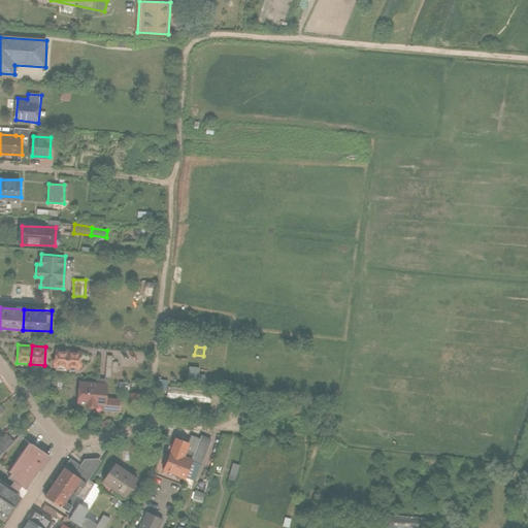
[(70,350),(57,349),(56,366),(68,367),(70,350)]
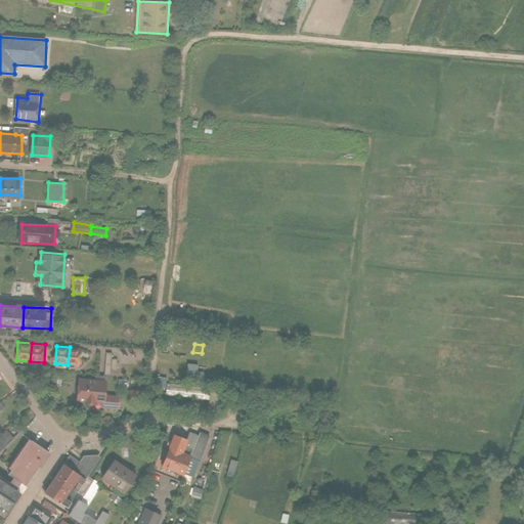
[(82,348),(70,347),(68,364),(81,365),(82,348)]
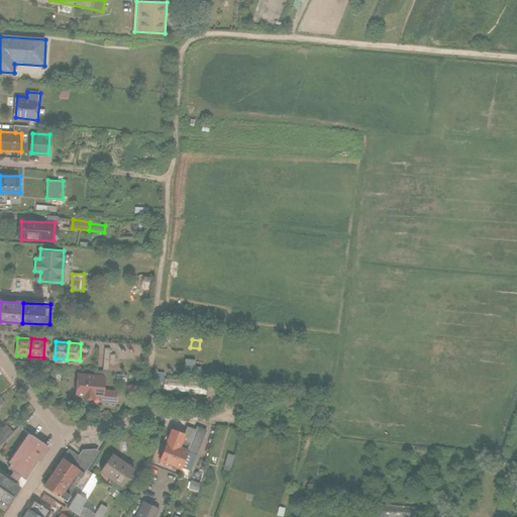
[(201,375),(202,367),(196,366),(197,359),(186,358),(185,374),(201,375)]
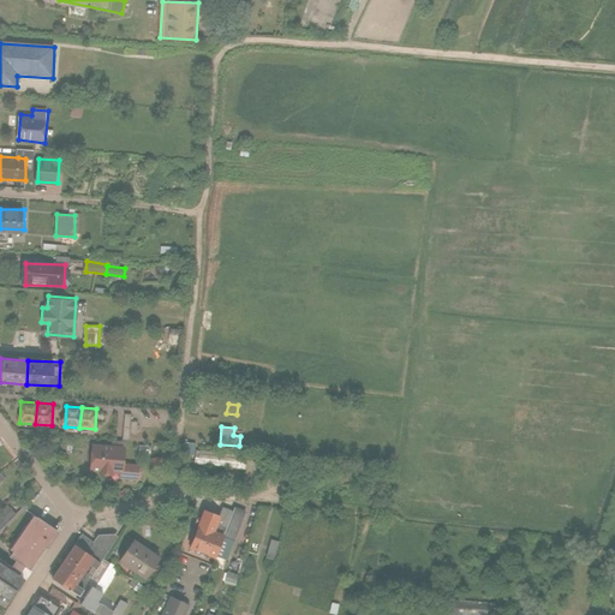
[(127,446),(91,443),(90,471),(123,473),(123,478),(142,481),(143,464),(126,463),(127,446)]
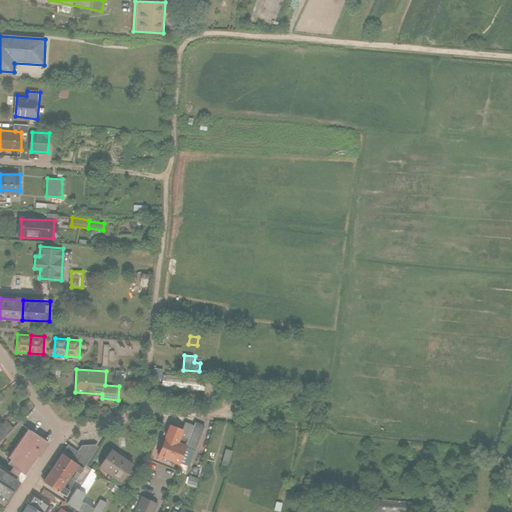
[(128,391),(138,390),(137,380),(126,381),(128,391)]
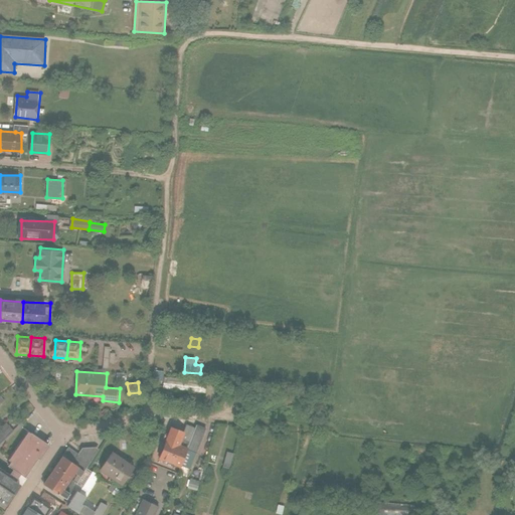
[(0,426),(0,444),(17,428),(9,419),(0,426)]
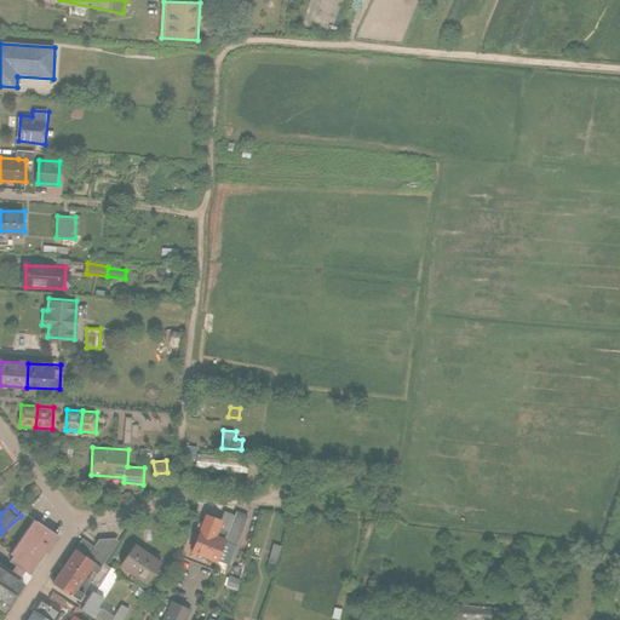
[(227,520),(220,534),(234,539),(245,543),(256,515),(231,506),(227,520)]
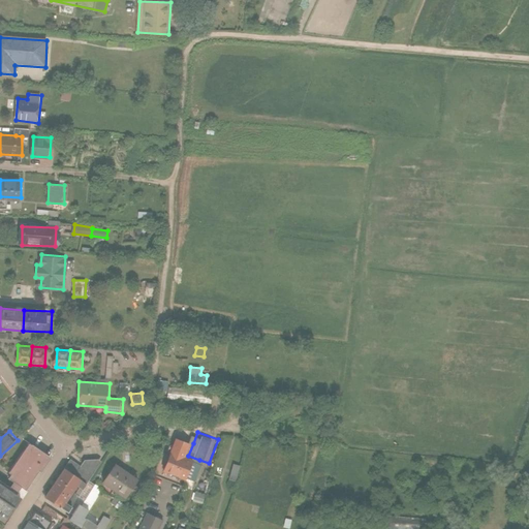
[(178,437),(165,471),(191,481),(199,460),(188,456),(193,443),(178,437)]
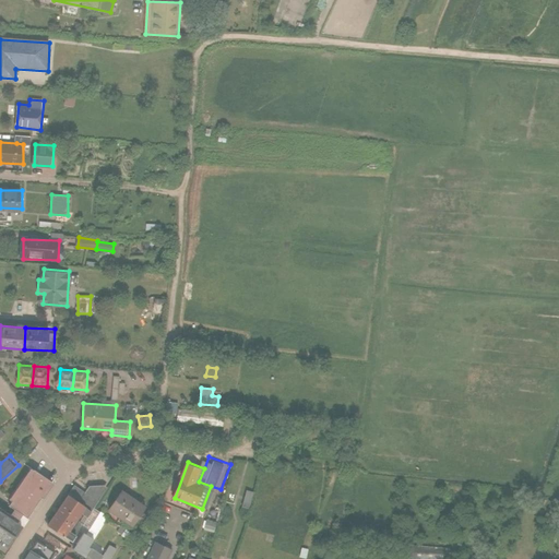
[(33,464),(6,500),(31,518),(57,483),(33,464)]
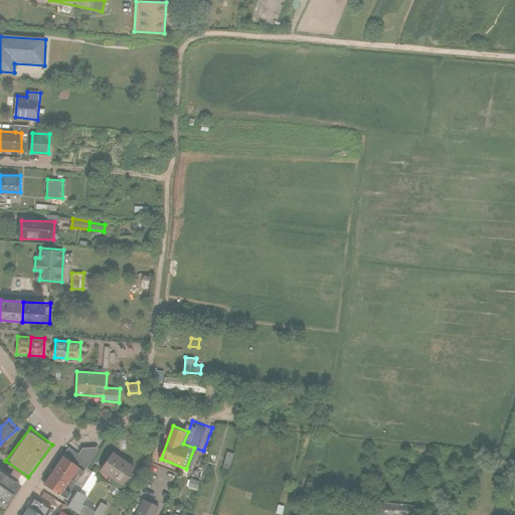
[(70,449),(45,482),(67,498),(73,491),(93,466),(70,449)]
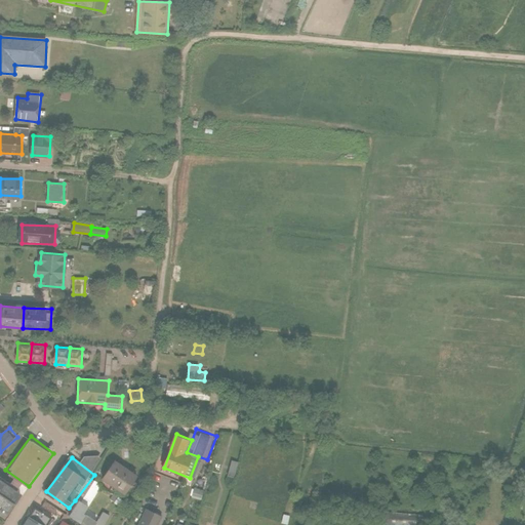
[(115,460),(104,479),(128,494),(139,476),(115,460)]
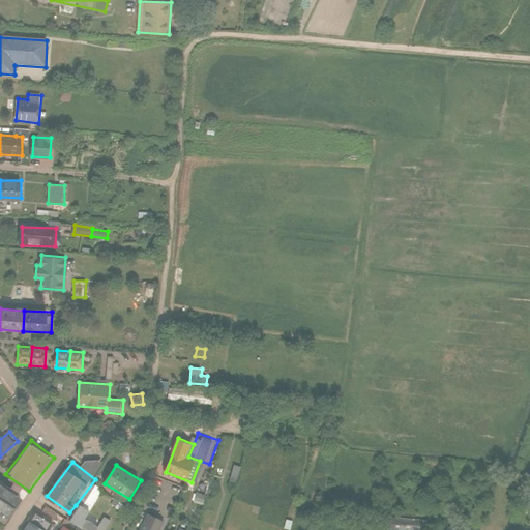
[(232,476),(224,474),(222,484),(230,487),(232,476)]
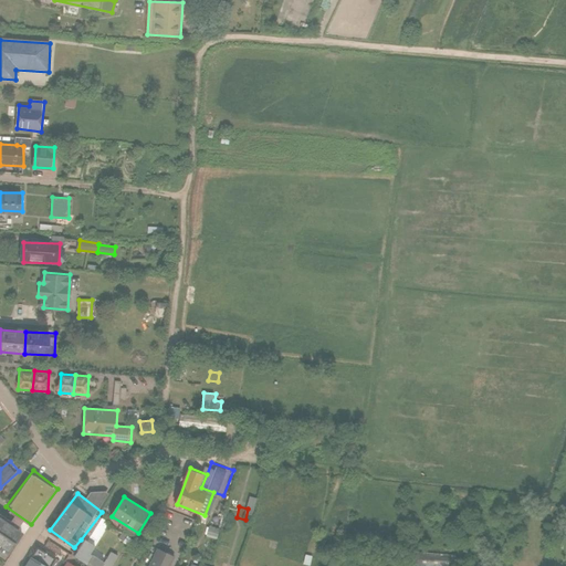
[(19,535),(0,523),(0,558),(2,561),(19,535)]
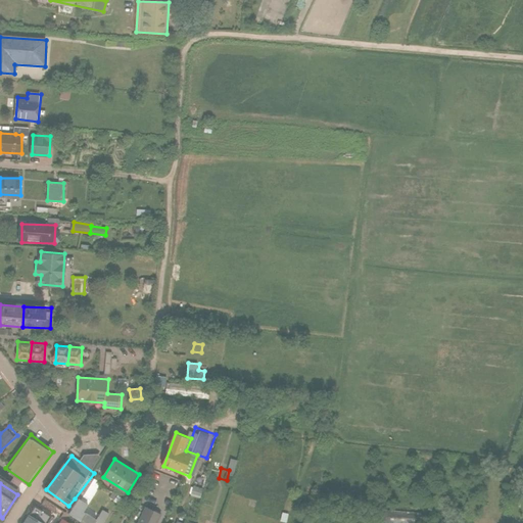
[(203,488),(194,486),(191,495),(201,497),(203,488)]
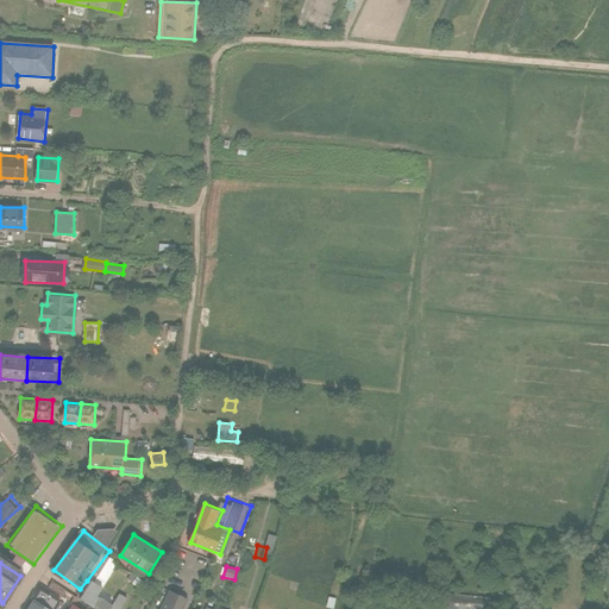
[(80,589),(73,598),(92,608),(123,608),(129,596),(119,592),(112,603),(94,594),(99,585),(87,581),(80,589)]
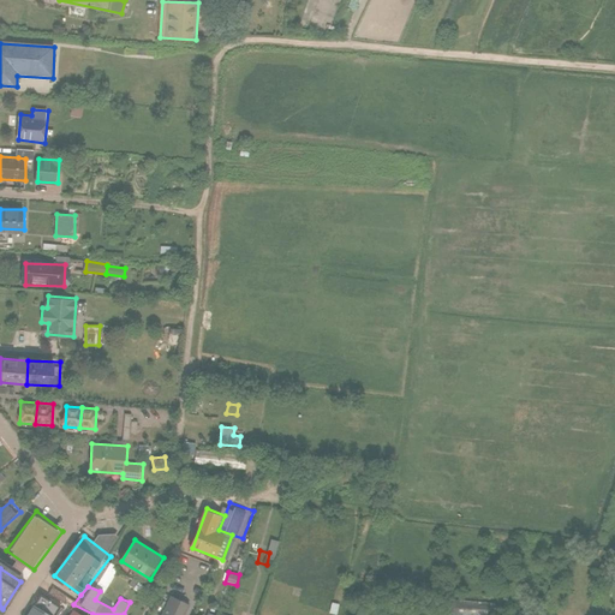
[(172,596),(162,614),(185,614),(190,604),(172,596)]
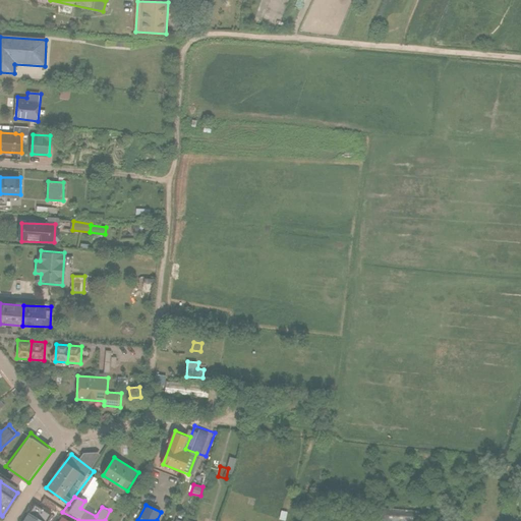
[(36,506),(25,520),(49,520),(54,513),(47,509),(45,512),(36,506)]
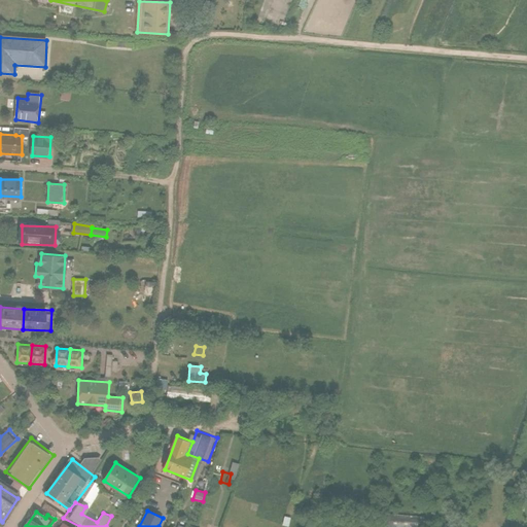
[(423,526),(424,516),(388,515),(387,526),(423,526)]
